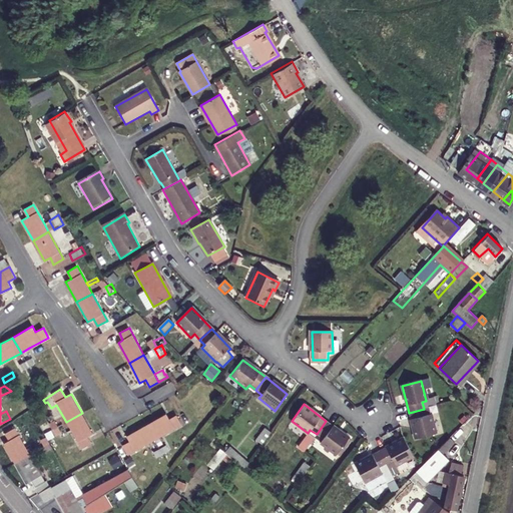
[(424,409),(409,413),(415,441),(435,435),(430,416),(426,417),(424,409)]
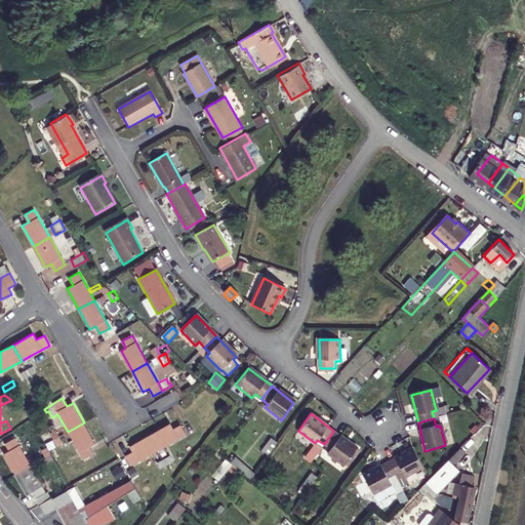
[(22,433),(33,426),(29,419),(17,427),(22,433)]
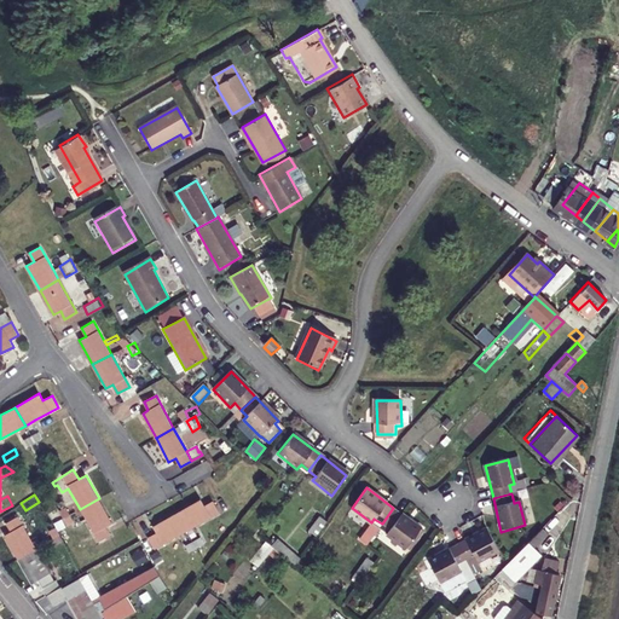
[(113,522),(99,498),(80,509),(85,518),(96,537),(86,542),(90,548),(110,536),(105,526),(113,522)]
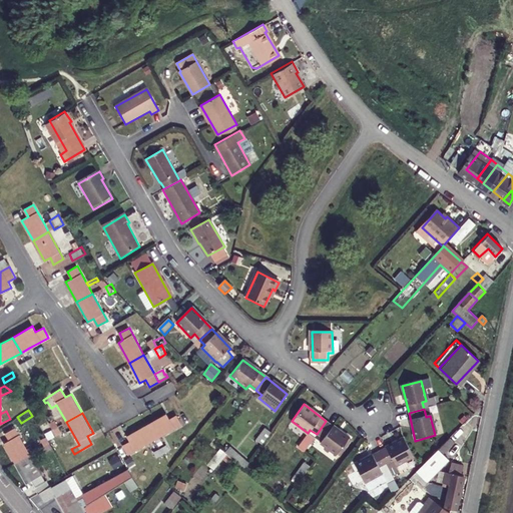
[(166,413),(146,425),(155,440),(163,435),(181,425),(175,415),(169,419),(166,413)]
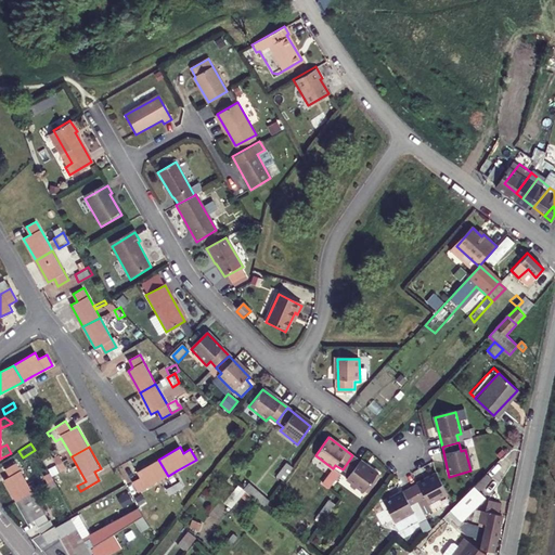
[(352,455),(343,469),(348,475),(346,478),(364,492),(377,474),(352,455)]
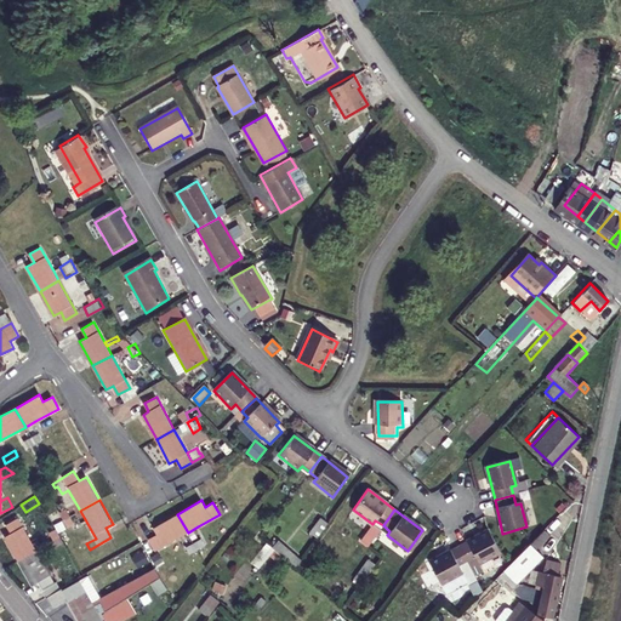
[(155,551),(188,533),(177,514),(153,528),(157,534),(148,539),(155,551)]
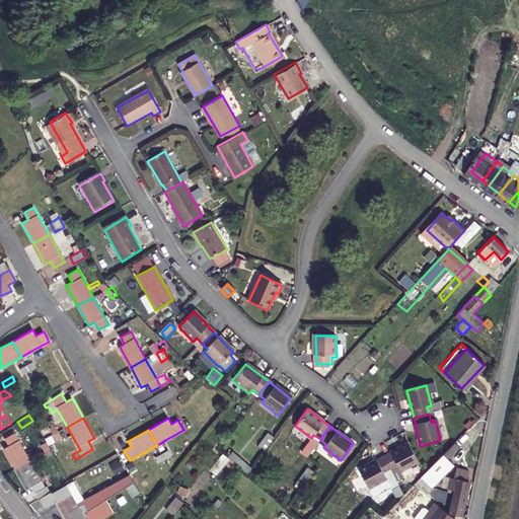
[(4,448),(15,468),(25,462),(21,455),(27,452),(16,431),(7,437),(11,444),(4,448)]
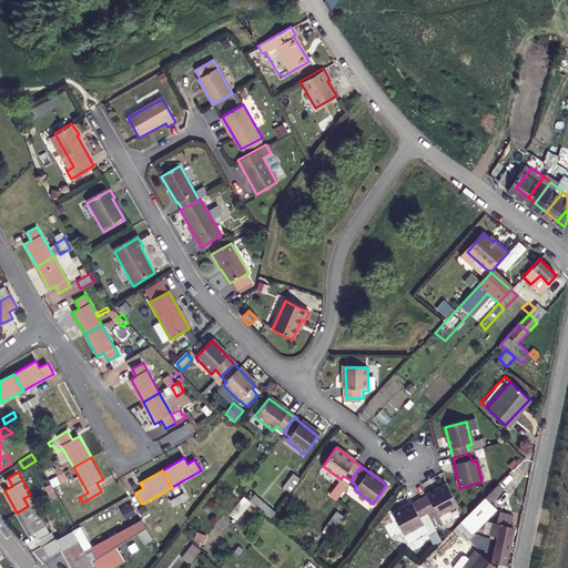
[(281,489),(286,494),(296,480),(290,476),(281,489)]
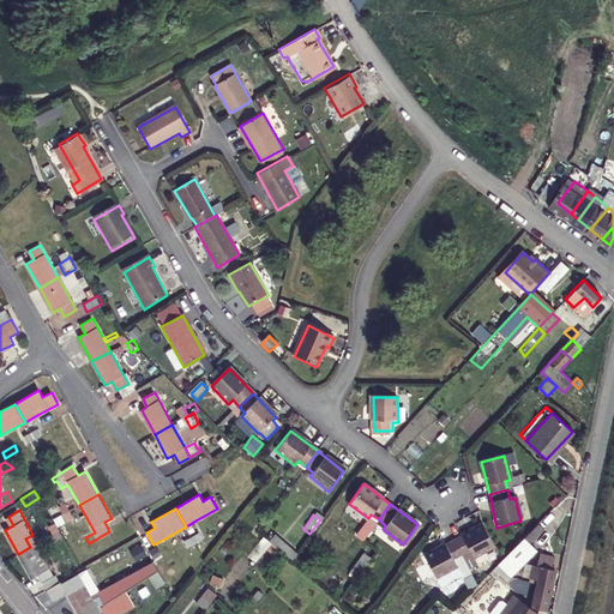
[(202,523),(210,537),(215,535),(206,519),(202,523)]
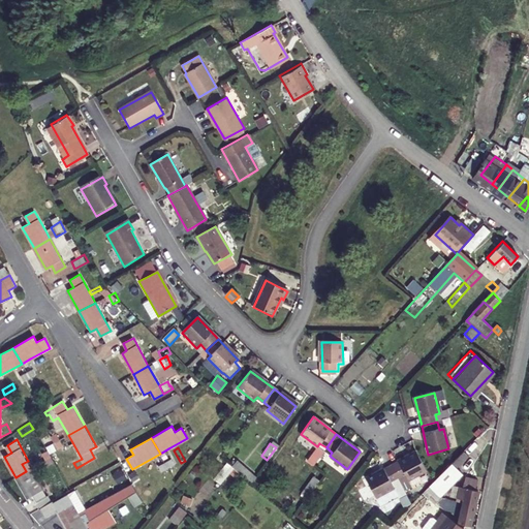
[(407,479),(426,470),(415,452),(391,465),(398,479),(405,476),(407,479)]
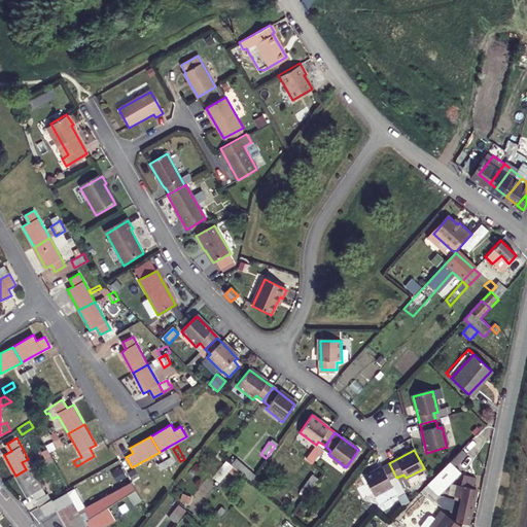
[(463,452),(449,467),(453,470),(468,456),(463,452)]
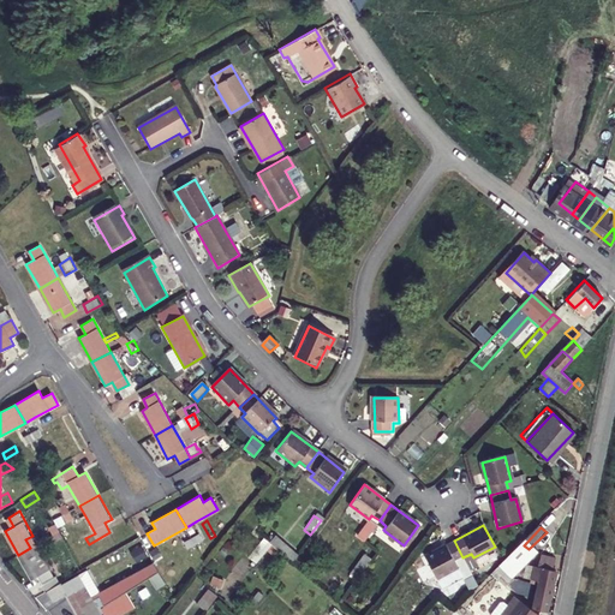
[(63,537),(65,542),(71,538),(75,544),(82,541),(76,529),(63,536),(63,537)]
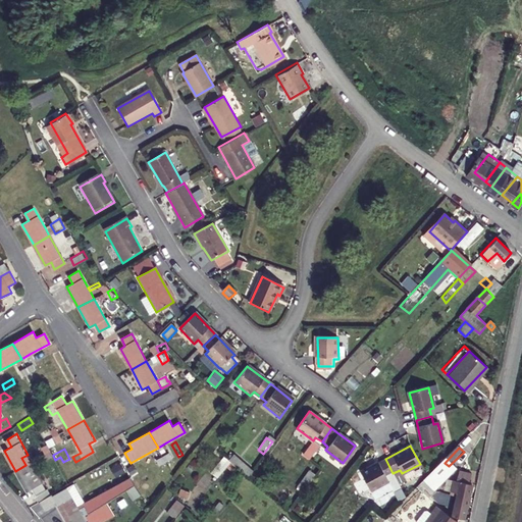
[(51,452),(37,459),(40,464),(53,456),(53,455),(51,452)]
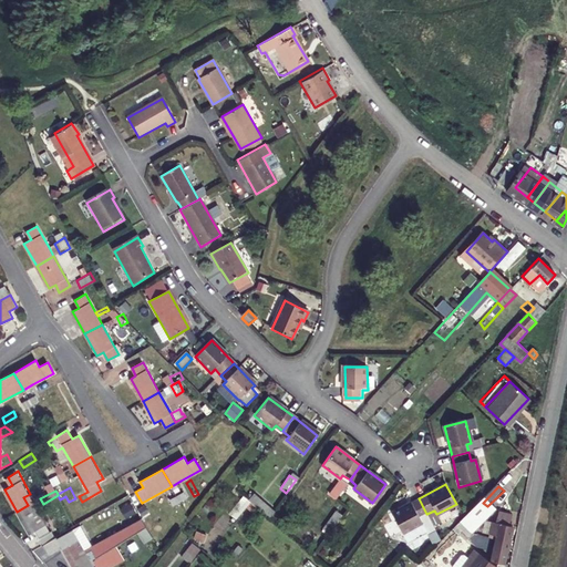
[(28,505),(34,502),(30,494),(23,497),(28,505)]
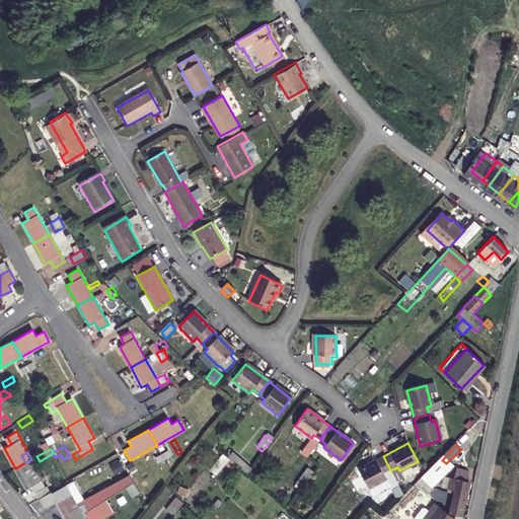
[(232,461),(237,456),(233,452),(227,457),(230,459),(232,461)]
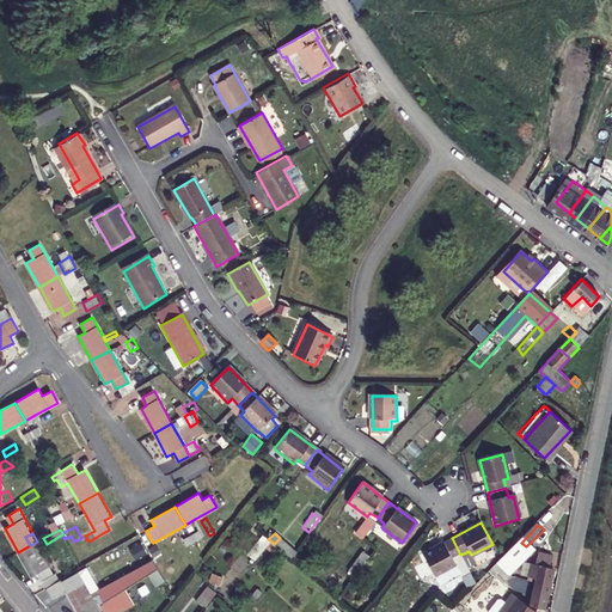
[(197,546),(191,536),(184,540),(190,551),(197,546)]
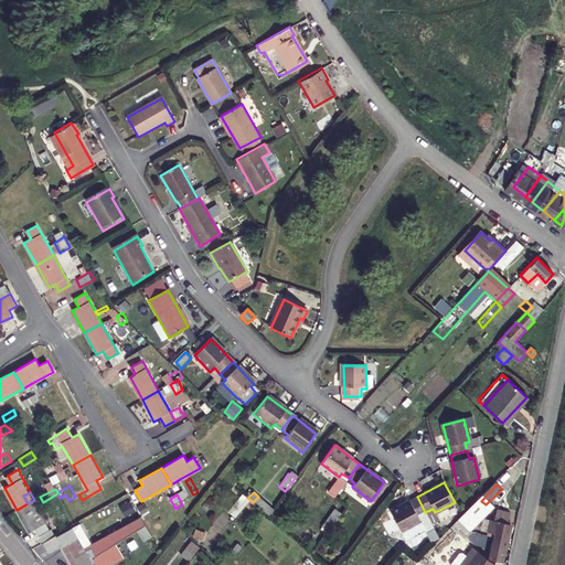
[(244,509),(251,500),(247,498),(244,494),(237,503),(244,509)]
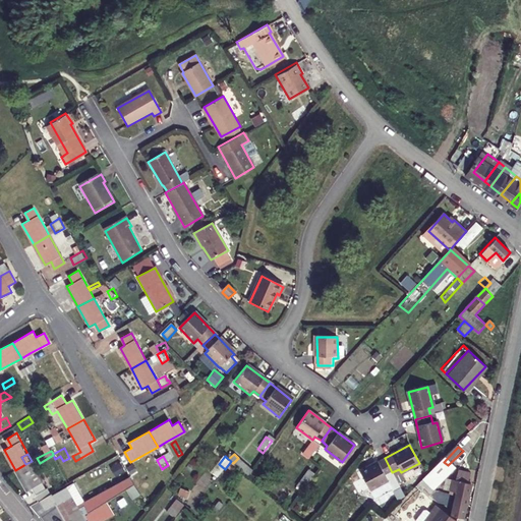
[(233,463),(247,475),(252,469),(238,458),(233,463)]
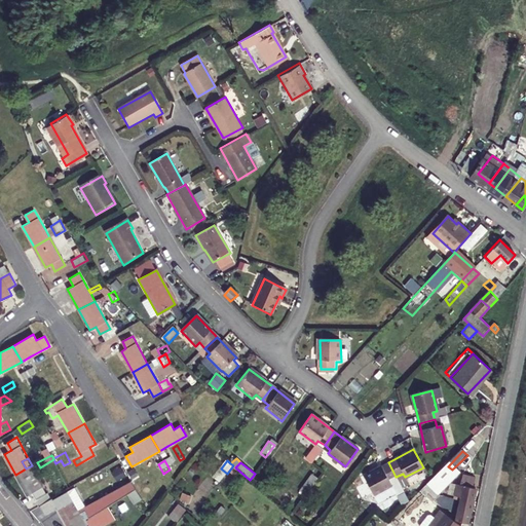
[(389,481),(396,477),(388,462),(364,476),(373,495),(391,485),(389,481)]
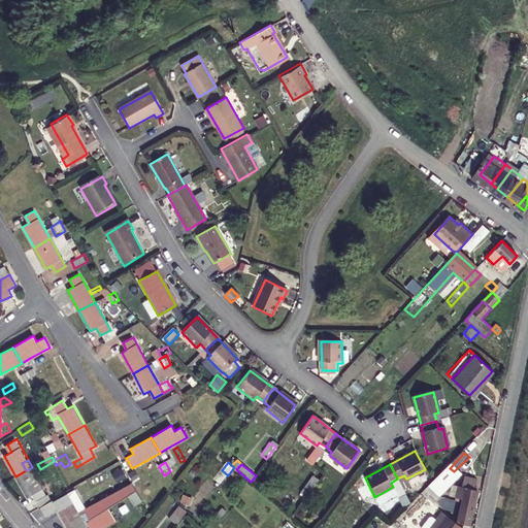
[(42,485),(32,467),(26,470),(15,476),(27,497),(34,493),(38,500),(36,501),(39,507),(52,500),(48,495),(59,489),(56,485),(51,488),(47,483),(42,485)]
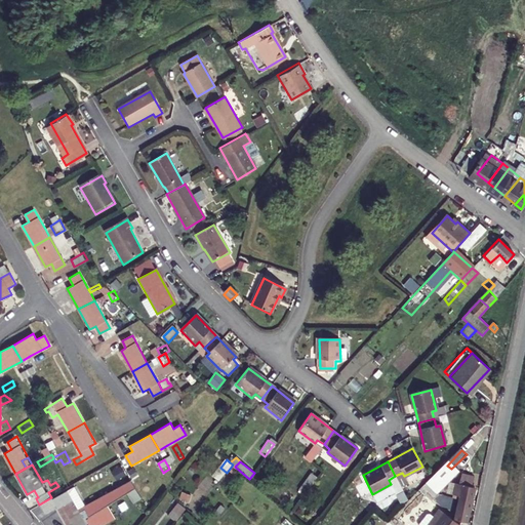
[(431,492),(436,498),(458,476),(447,466),(422,490),(428,495),(431,492)]
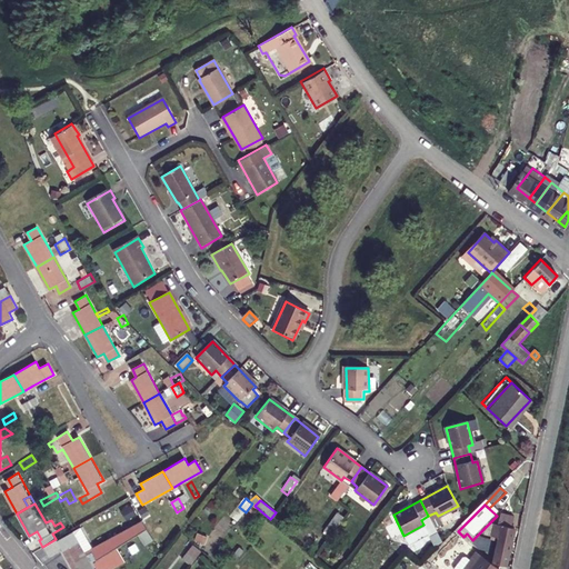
[(238,521),(246,512),(239,507),(231,516),(238,521)]
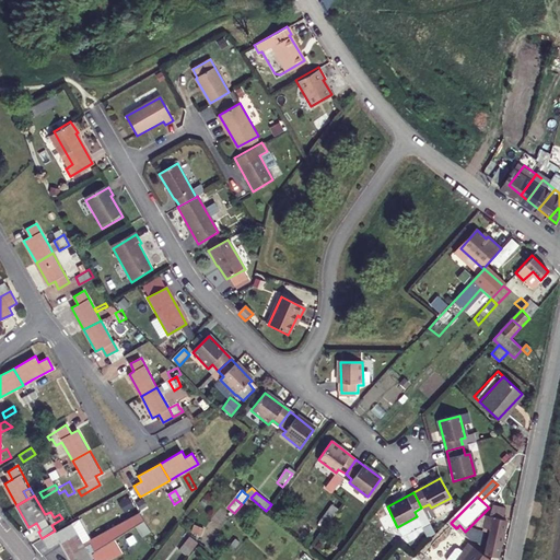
[(491,516),(503,518),(505,508),(492,505),(491,516)]
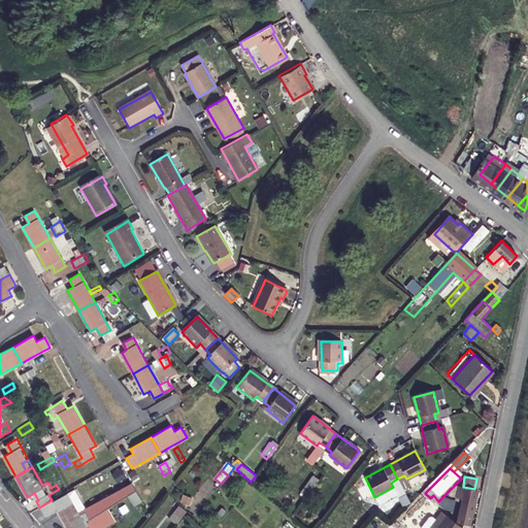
[(52,500),(39,507),(43,515),(57,507),(67,527),(77,527),(78,527),(74,519),(81,516),(86,513),(91,521),(92,520),(105,512),(137,491),(131,481),(79,513),(69,492),(53,500),(53,499),(52,500)]
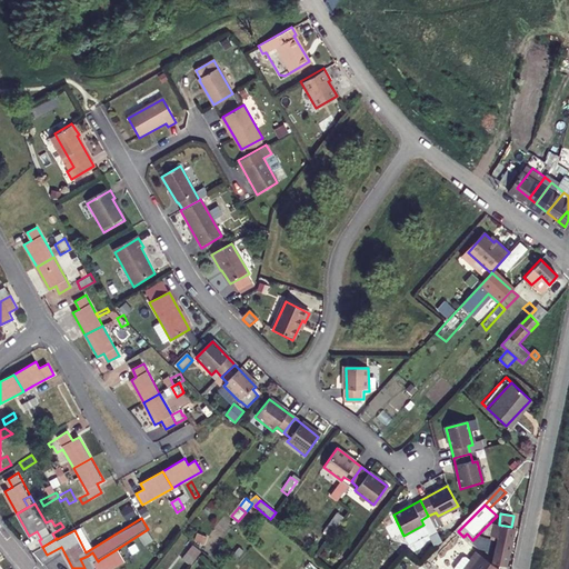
[(497,545),(493,563),(507,566),(515,528),(511,527),(499,525),(495,545),(497,545)]
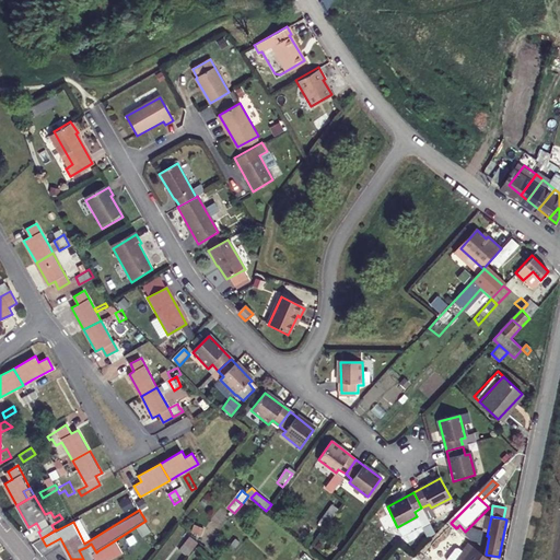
[(187,556),(196,541),(187,537),(179,551),(187,556)]
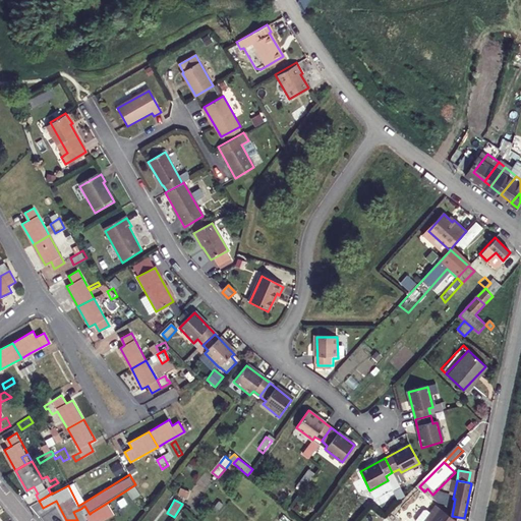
[(107,510),(104,505),(91,513),(90,514),(93,519),(107,510)]
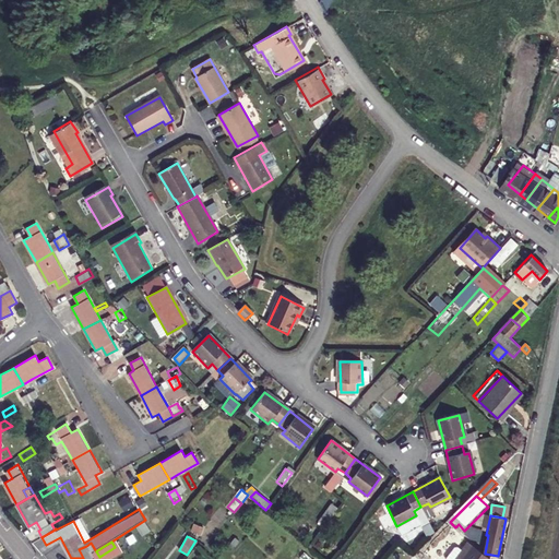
[(489,558),(471,543),(463,552),(460,550),(456,550),(450,558),(489,558)]
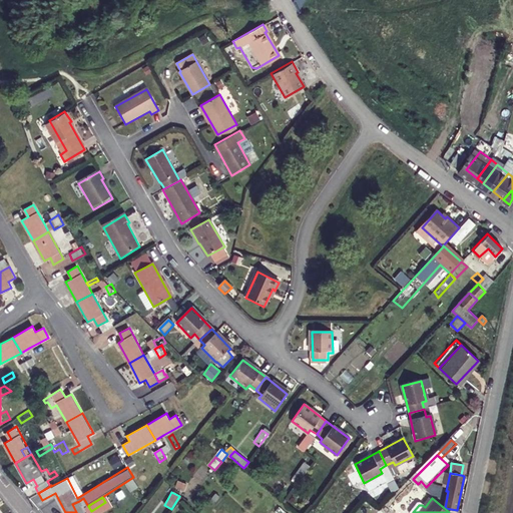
[(84,512),(79,501),(72,504),(76,512),(75,512),(84,512)]
